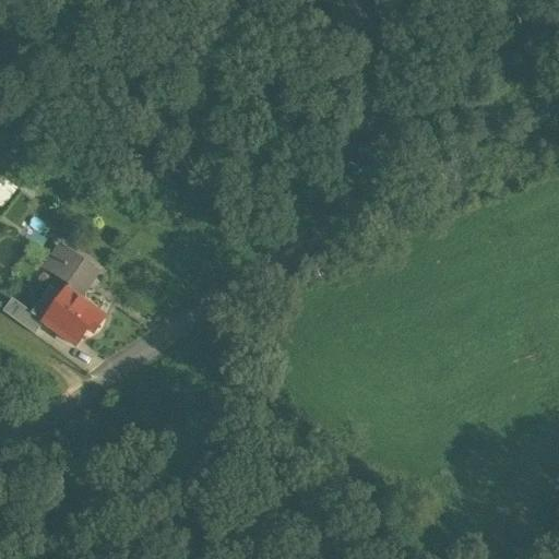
[(0,173),(0,210),(18,185),(0,173)]
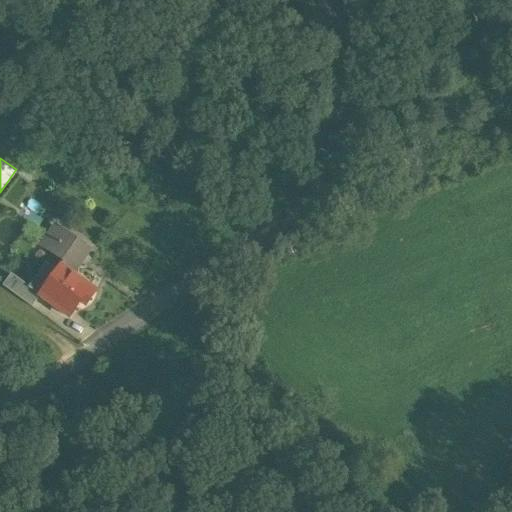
[(76,243),(53,226),(39,245),(63,262),(76,243)]
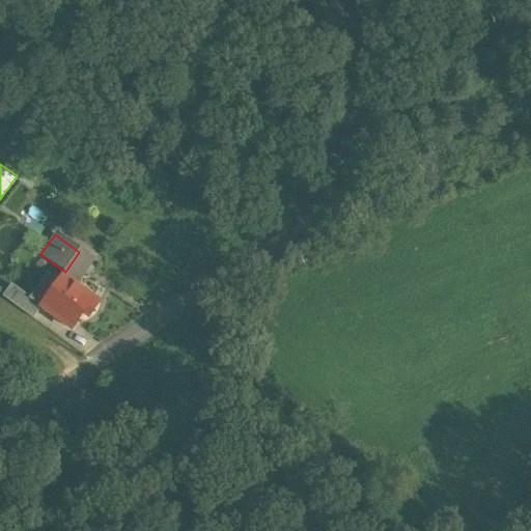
[(98,302),(61,277),(53,289),(40,307),(71,329),(82,312),(87,316),(98,302)]
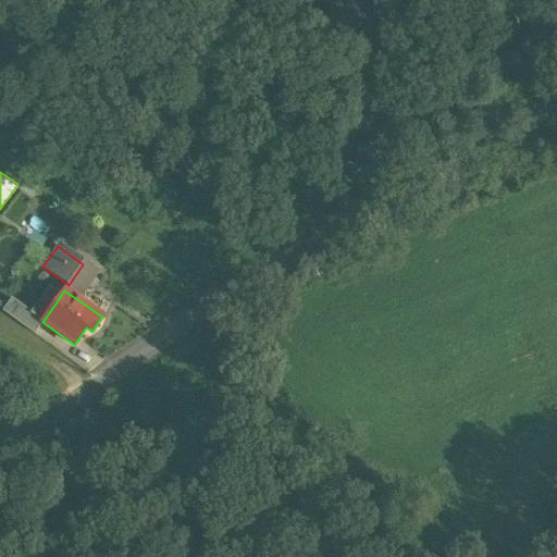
[(36,317),(36,318),(42,322),(56,304),(49,298),(36,317)]
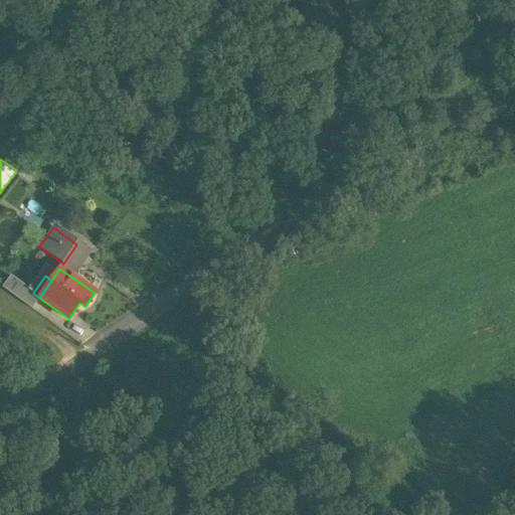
[(33,293),(22,285),(15,295),(32,307),(39,298),(33,294),(33,293)]
